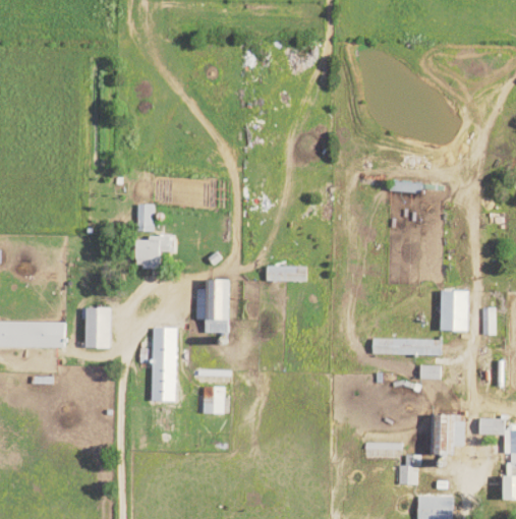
[(154,204),(137,203),(136,230),(153,231),(154,204)]
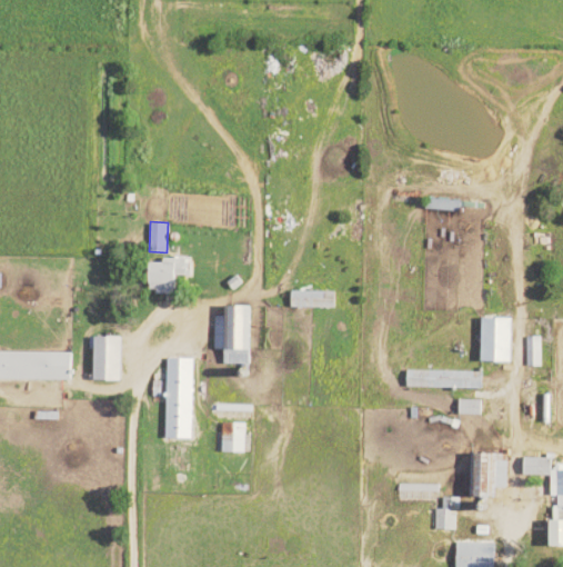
[(154,292),(173,292),(173,284),(182,284),(183,258),(156,257),(154,292)]
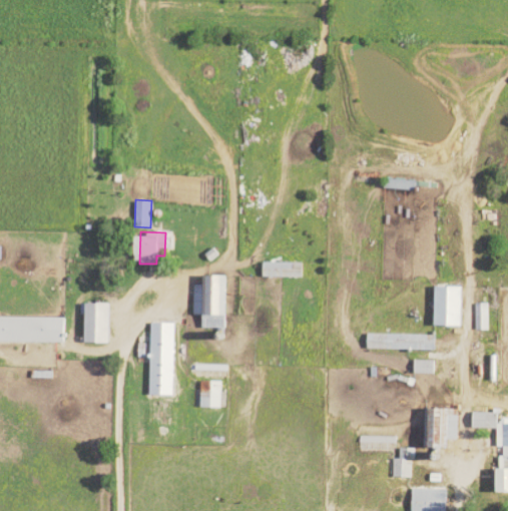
[(301,262),(262,261),(262,276),(301,277),(301,262)]
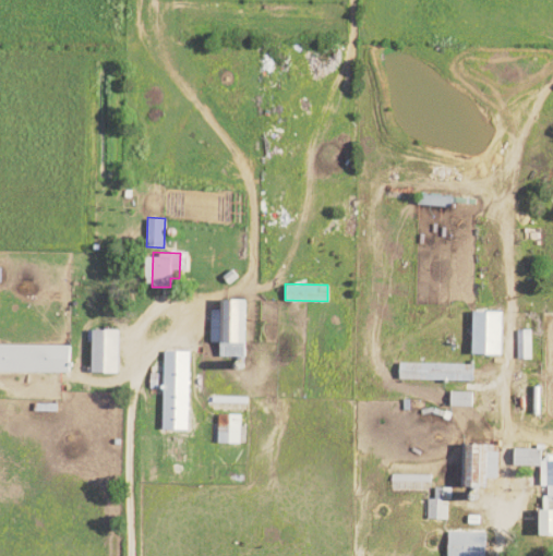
[(247,299),(221,298),(221,309),(211,309),(209,341),(220,341),(220,355),(245,357),(247,299)]
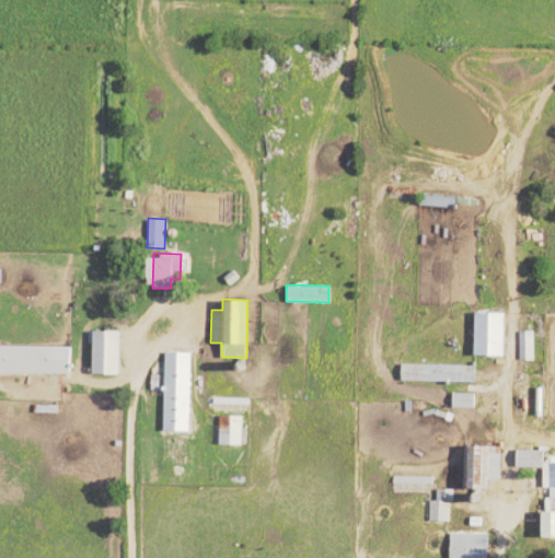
[(477,312),(476,355),(507,355),(508,312),(477,312)]
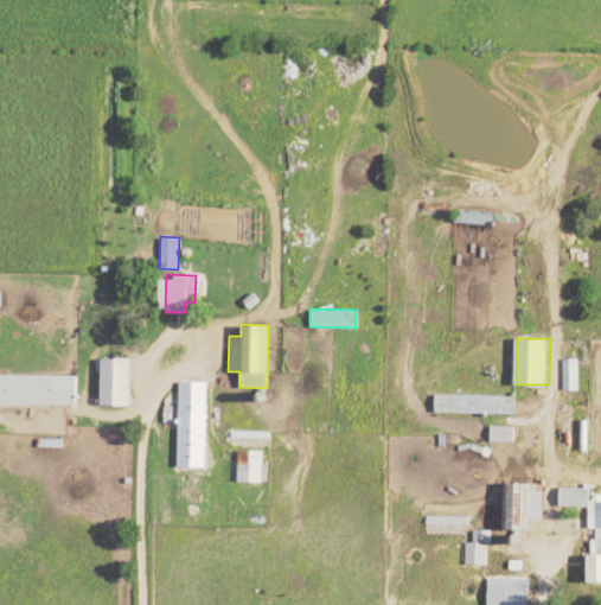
[(130,357),(101,358),(102,406),(130,405),(130,357)]
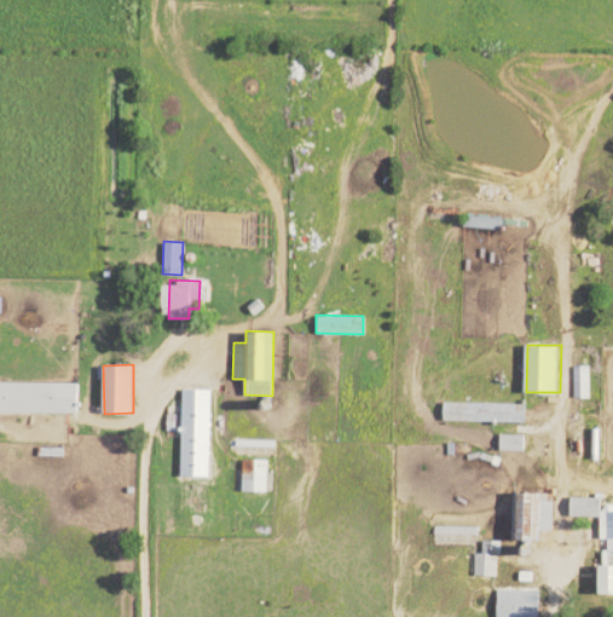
[(79,382),(0,380),(0,411),(79,413),(79,382)]
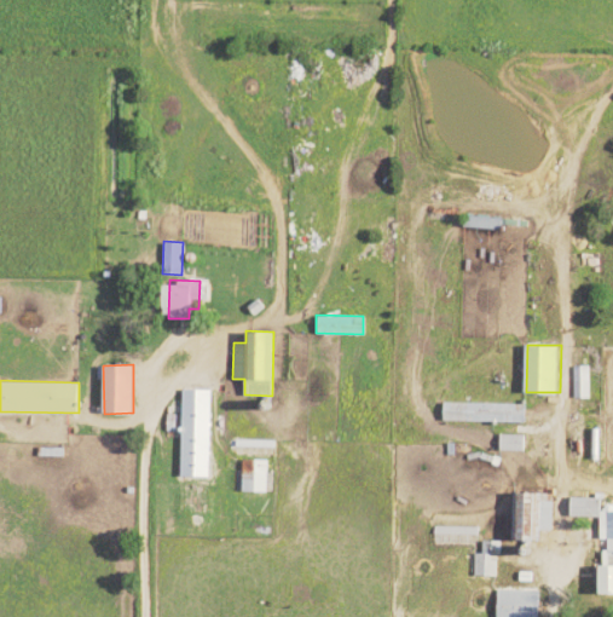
[(209,388),(180,387),(178,437),(207,437),(209,388)]
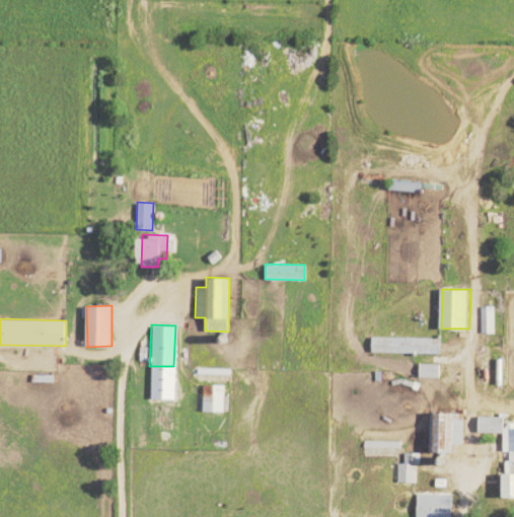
[(439,354),(439,338),(372,336),(372,352),(439,354)]
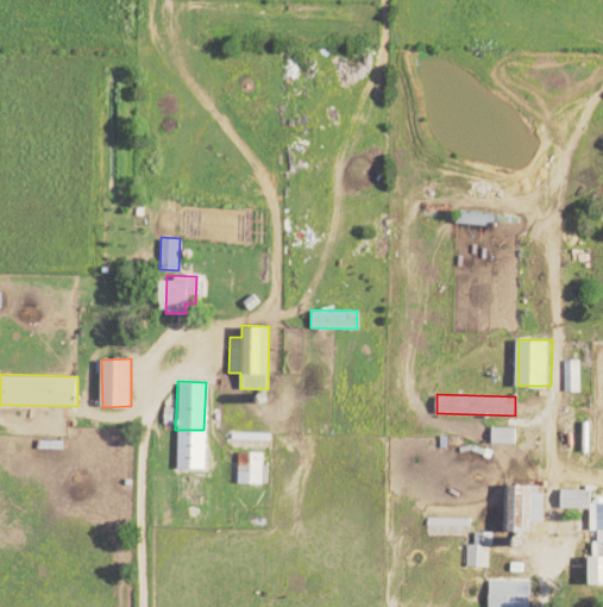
[(572,451),(573,408),(560,408),(559,419),(558,450),(572,451)]
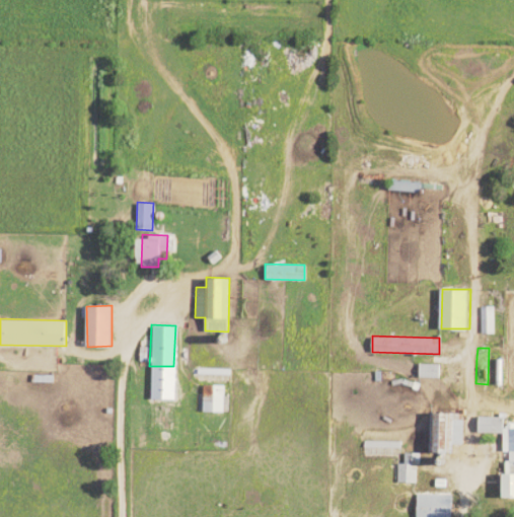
[(439,377),(439,364),(419,363),(419,376),(439,377)]
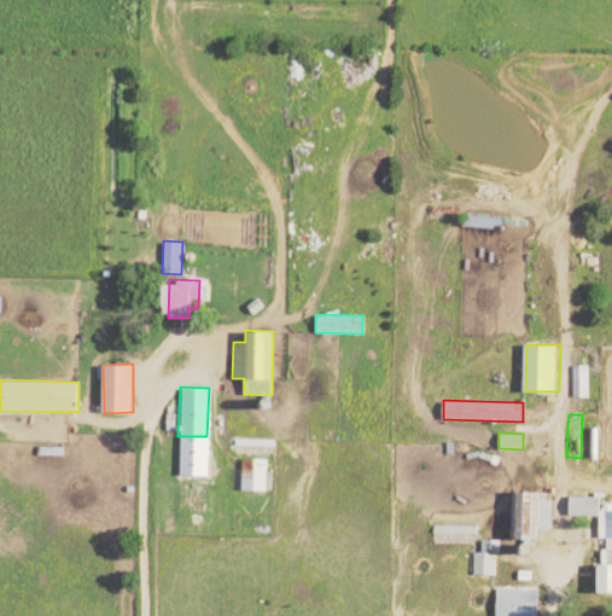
[(272,440),(234,437),(234,453),(249,453),(250,446),(263,446),(263,454),(270,455),(272,440)]
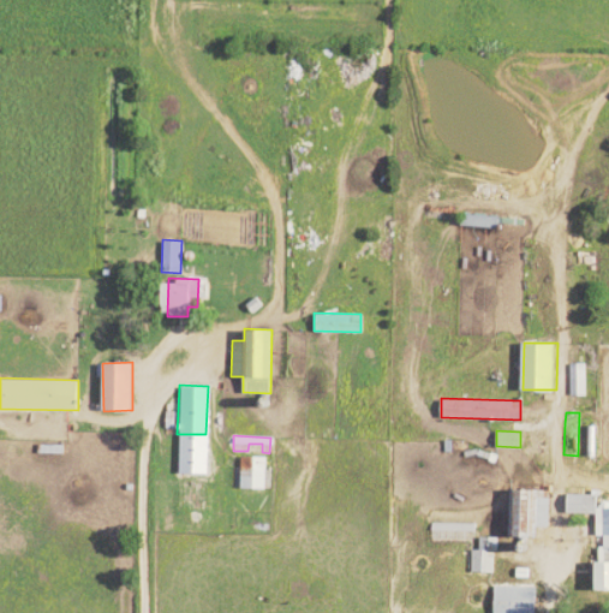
[(201,446),(187,446),(187,464),(201,465),(201,446)]
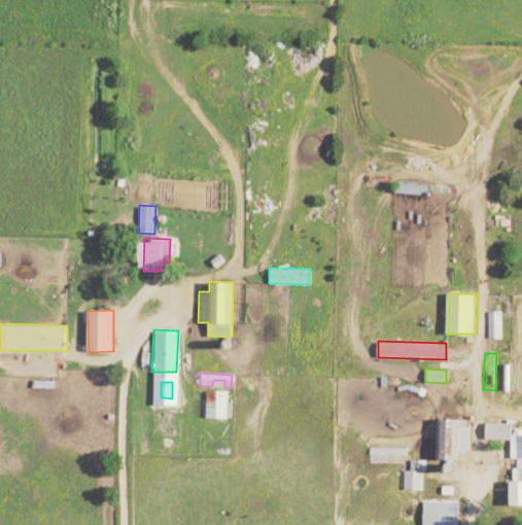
[(205,417),(229,418),(229,390),(206,390),(205,417)]
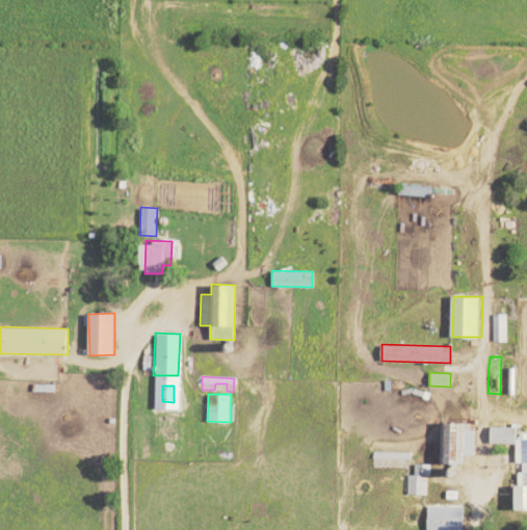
[(440,464),(464,462),(464,454),(473,454),(473,422),(439,423),(440,464)]
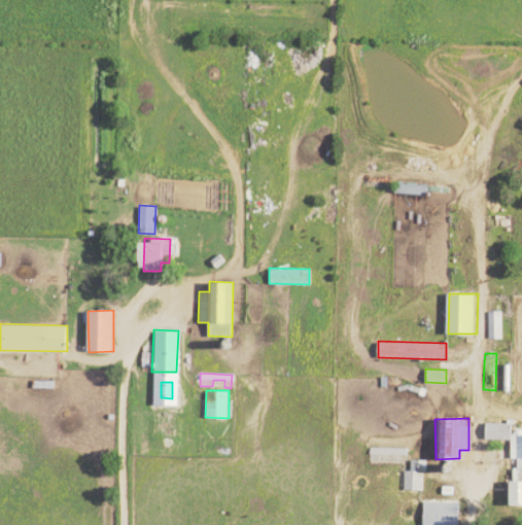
[(521,433),(512,433),(512,423),(486,422),(486,439),(511,439),(510,448),(521,448),(521,433)]
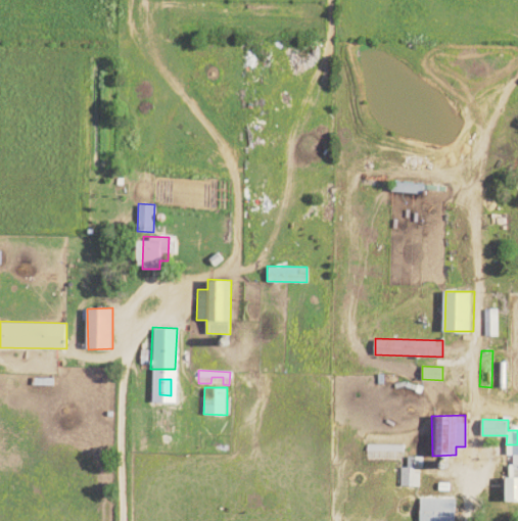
[(399,485),(416,485),(416,456),(407,456),(407,467),(399,466),(399,485)]
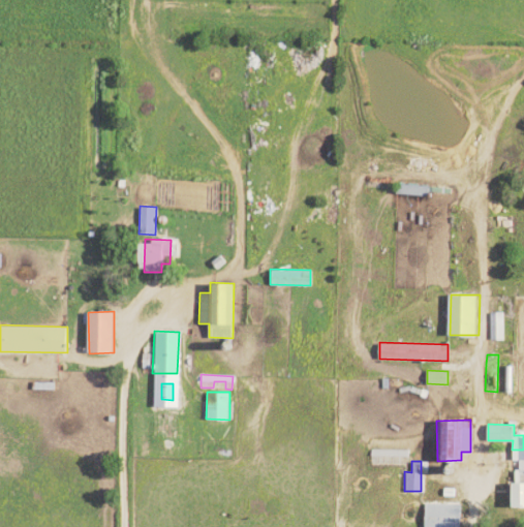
[(523,506),(523,468),(515,469),(515,506),(523,506)]
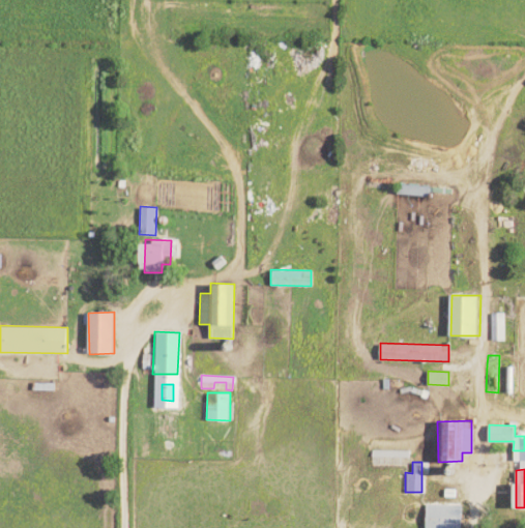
[(425,527),(460,527),(461,504),(426,503),(425,527)]
